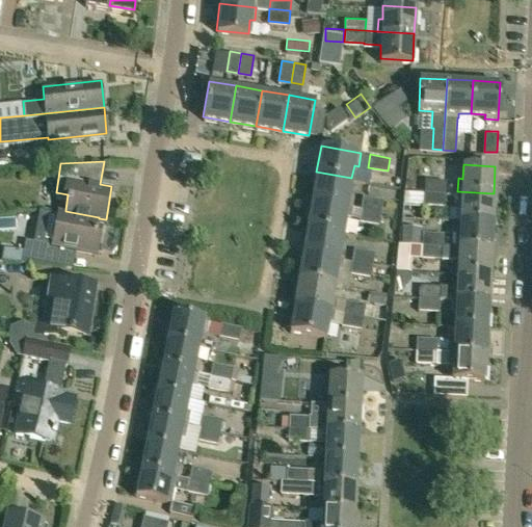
[(349,191),(351,178),(316,172),(312,199),(352,205),(354,192),(349,191)]
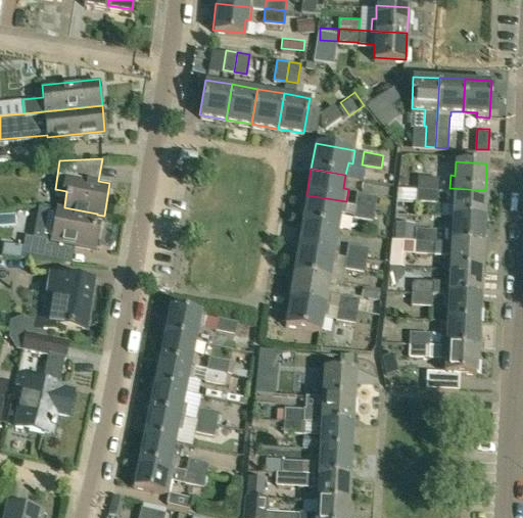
[(418,187),(437,188),(438,176),(418,175),(418,187)]
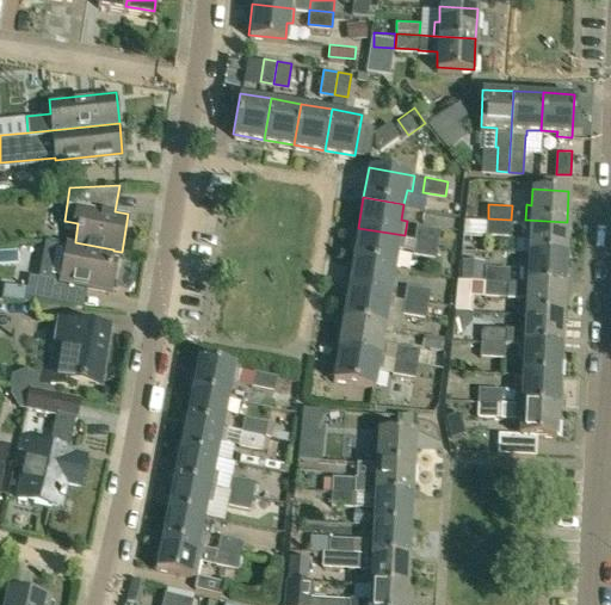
[(511,220),(488,218),(487,232),(511,233),(511,220)]
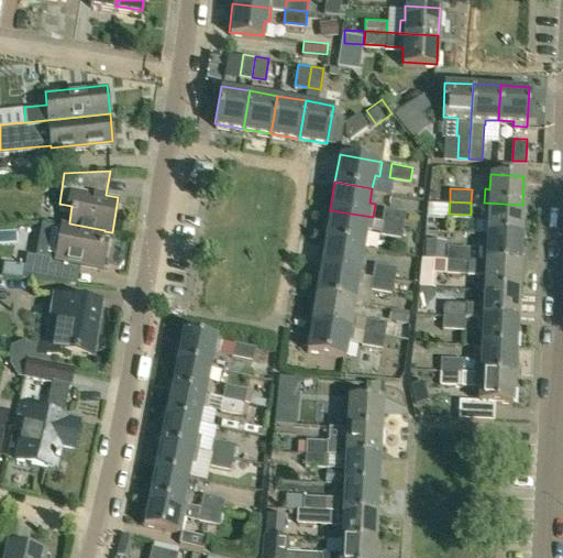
[(521,232),(522,205),(484,203),(484,217),(487,217),(487,230),(521,232)]
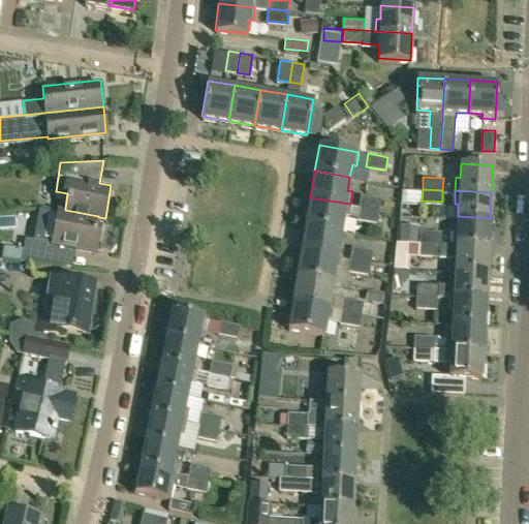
[(359,206),(379,209),(381,196),(361,193),(359,206)]
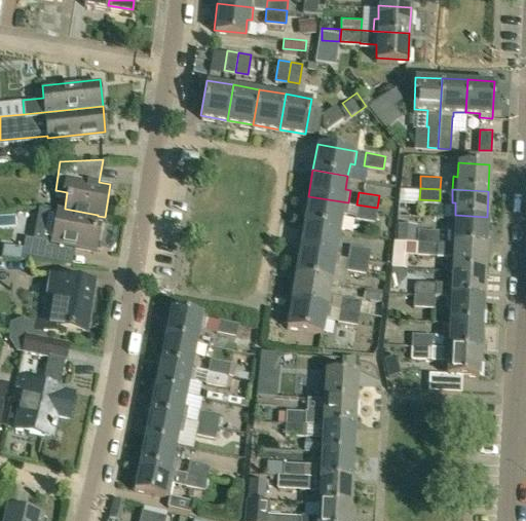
[(348,202),(308,196),(304,222),(339,228),(341,215),(346,216),(348,202)]
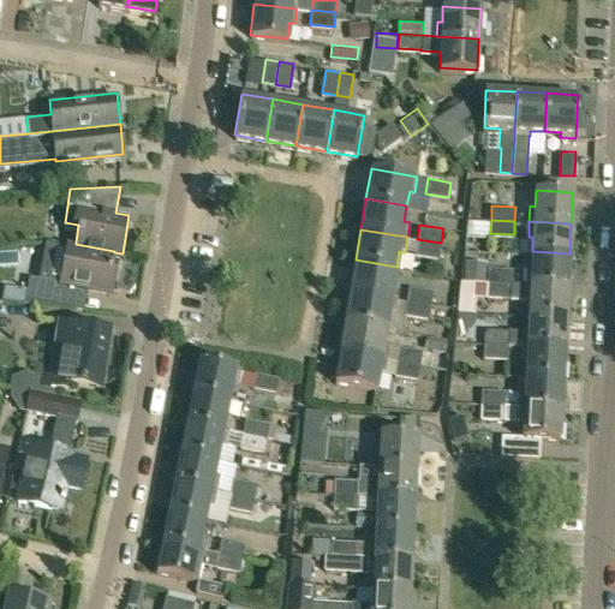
[(439,256),(441,243),(417,239),(415,252),(439,256)]
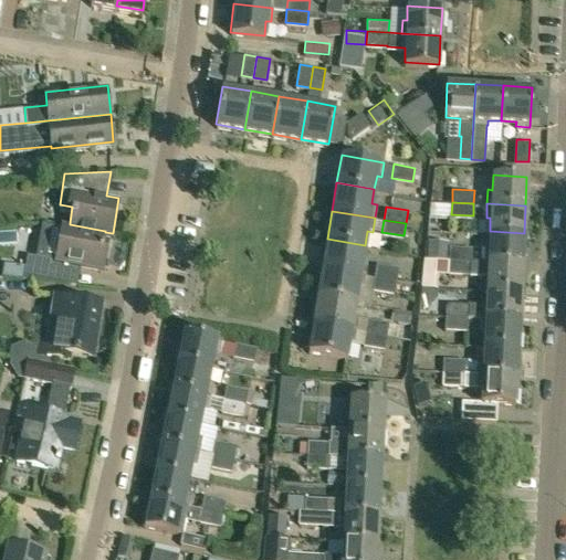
[(100,266),(105,232),(105,231),(70,224),(70,223),(61,222),(55,255),(28,251),(23,276),(77,282),(81,263),(100,266)]
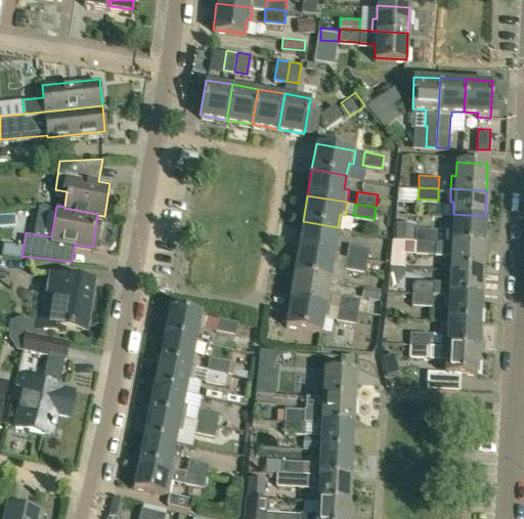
[(448,228),(448,241),(483,243),(485,216),(453,214),(452,228),(448,228)]
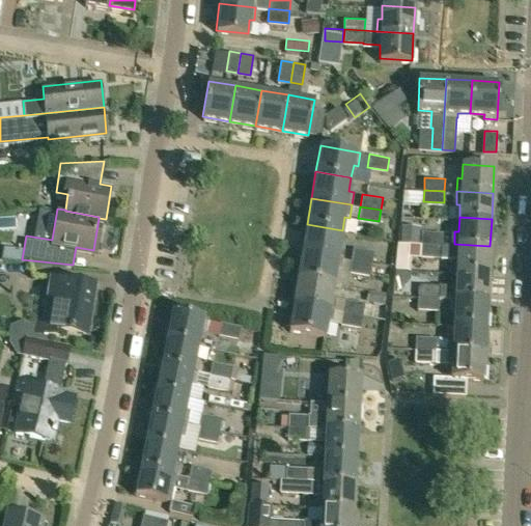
[(340,243),(342,230),(307,224),(302,250),(342,256),(344,244),(340,243)]
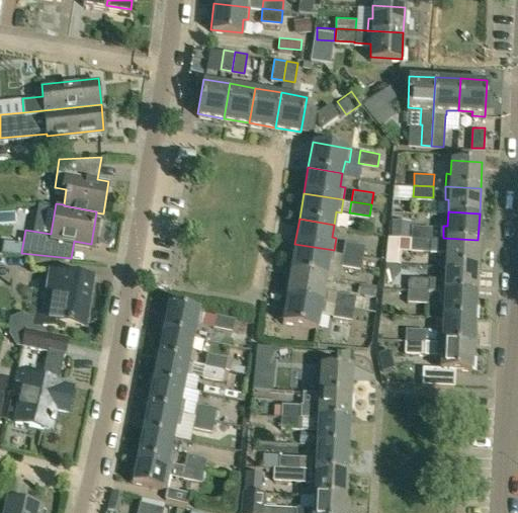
[(411,236),(430,237),(431,225),(411,224),(411,236)]
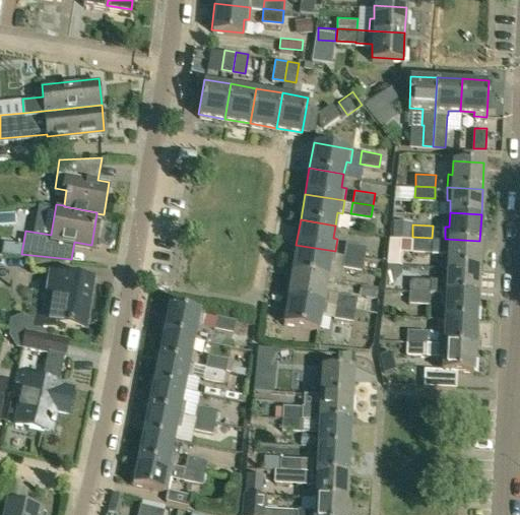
[(391,259),(407,260),(407,233),(392,232),(391,259)]
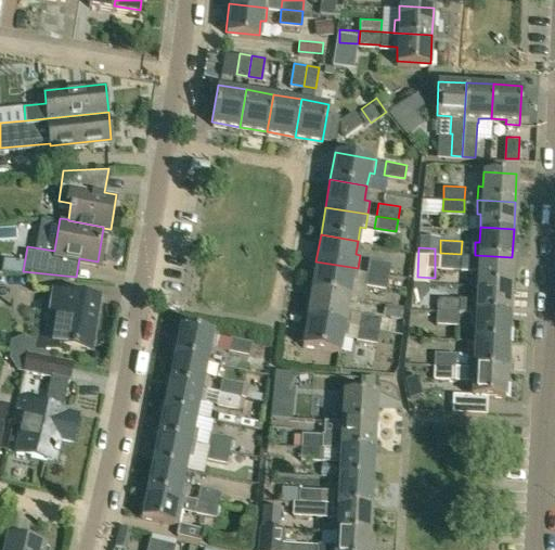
[(461,268),(474,269),(477,269),(477,282),(511,284),(512,257),(475,255),(461,254),(440,253),(439,266),(461,267),(461,268)]
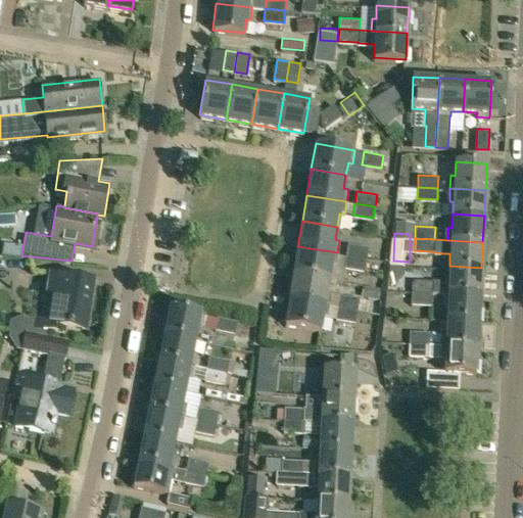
[(347,254),(366,257),(368,245),(349,242),(347,254)]
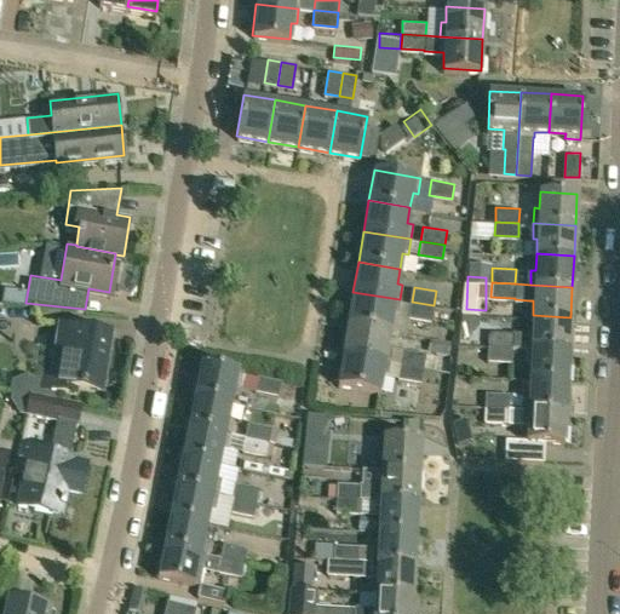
[(352,292),(348,322),(389,330),(392,314),(397,315),(400,299),(352,292)]
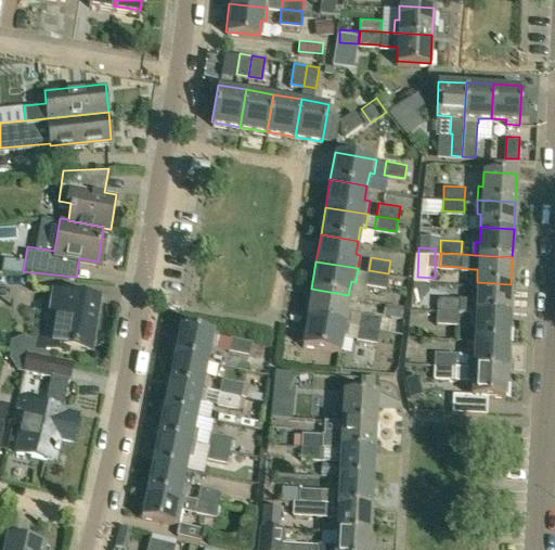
[(388,273),(369,270),(366,282),(386,286),(388,273)]
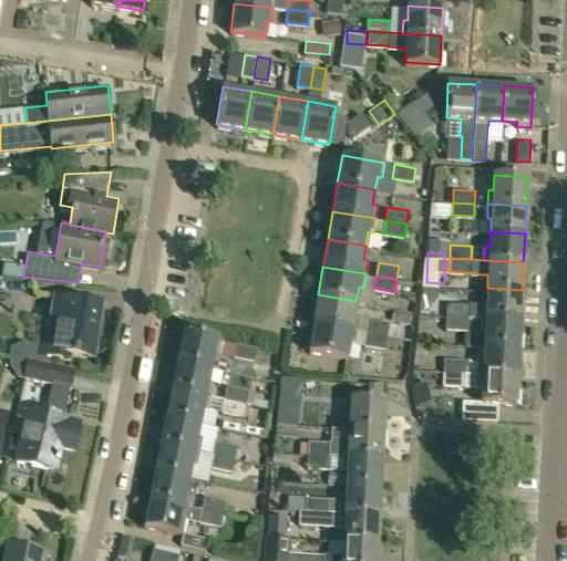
[(483,302),(482,315),(521,318),(522,290),(487,288),(486,302),(483,302)]
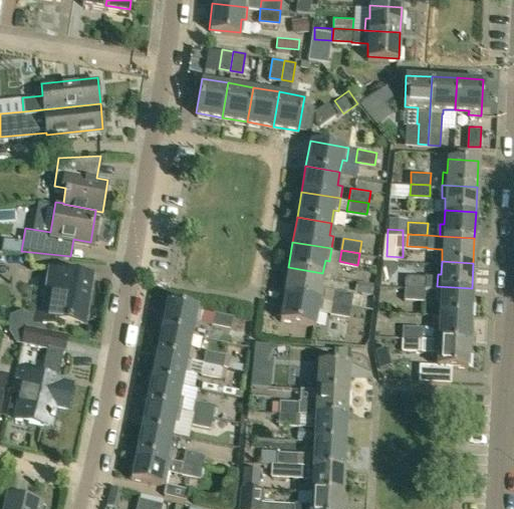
[(83,321),(91,273),(48,267),(42,309),(34,308),(33,318),(62,323),(63,318),(83,321)]
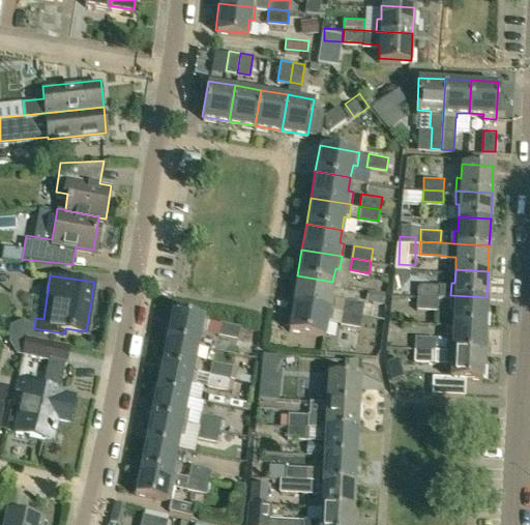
[(330,294),(332,282),(297,275),(293,301),(333,308),(335,295),(330,294)]
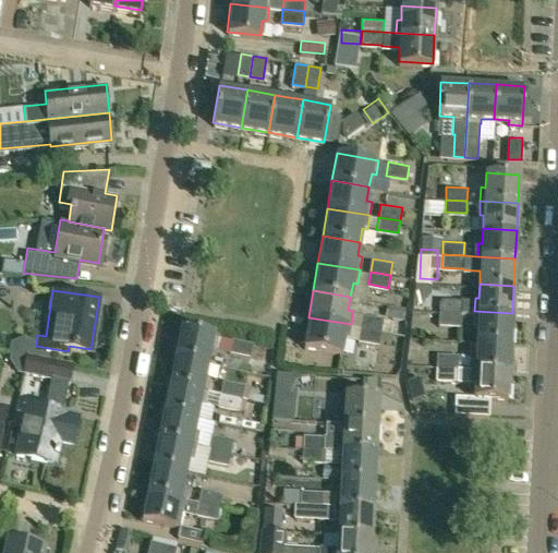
[(440,297),(439,310),(461,310),(461,298),(440,297)]
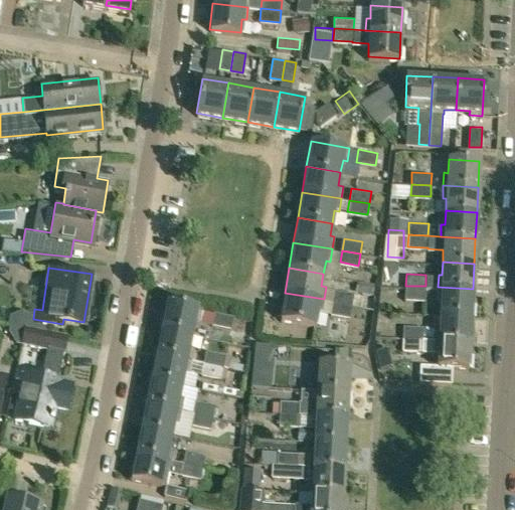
[(358,301),(376,302),(376,283),(359,282),(358,301)]
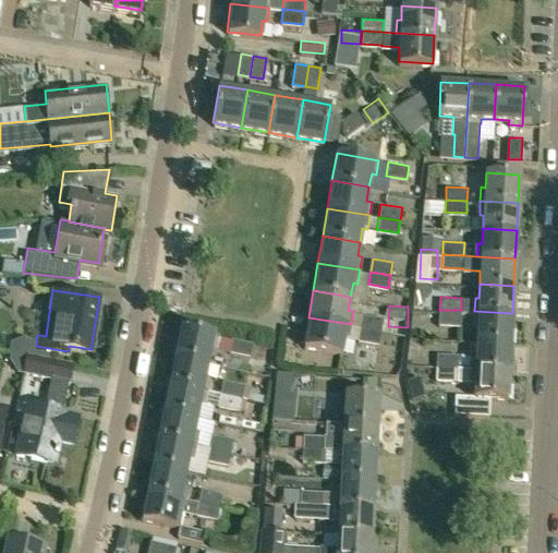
[(460,324),(461,310),(439,310),(438,323),(460,324)]
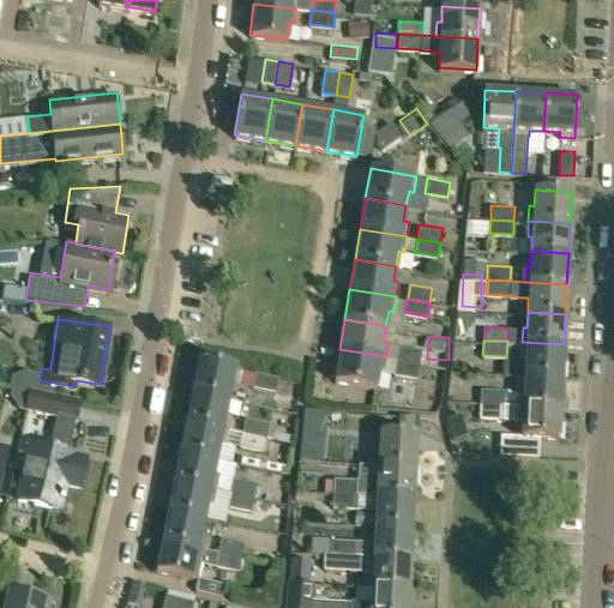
[(525,356),(524,373),(563,375),(564,344),(522,342),(521,356),(525,356)]
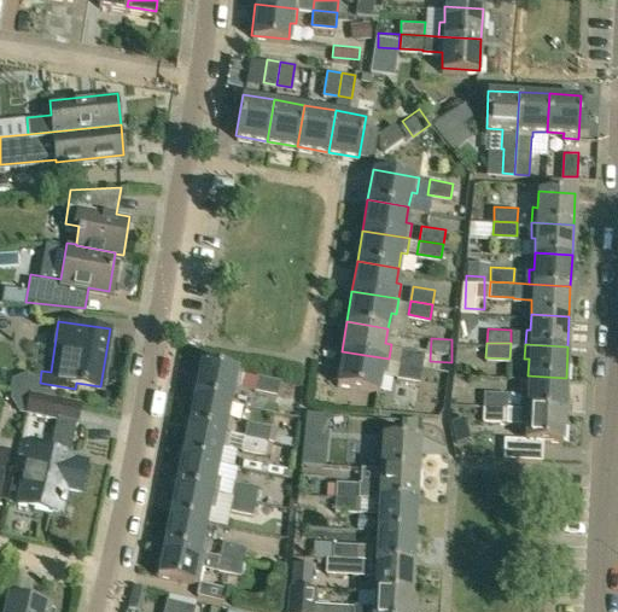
[(400,361),(423,365),(425,350),(402,347),(400,361)]
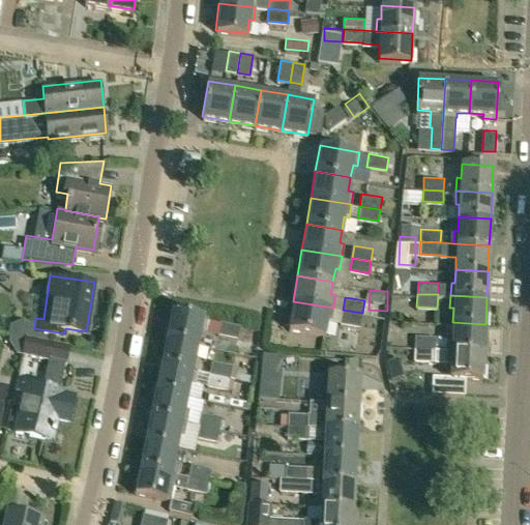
[(333,308),(293,301),(289,327),(324,333),(326,320),(331,321),(333,308)]
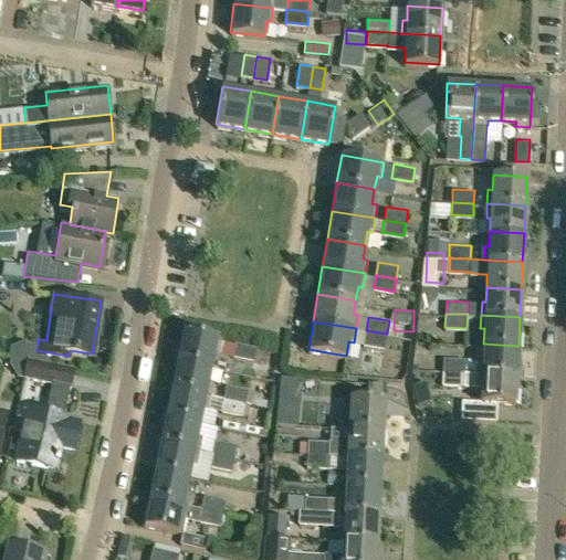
[(184,330),(177,358),(211,365),(215,351),(219,352),(222,338),(184,330)]
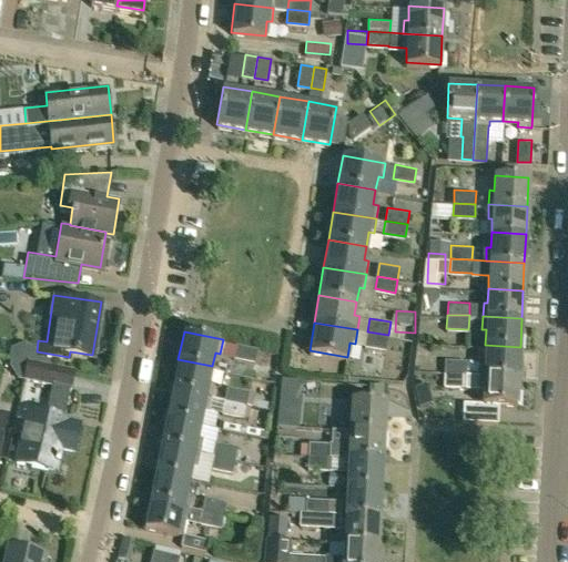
[(388,335),(367,331),(365,344),(386,348),(388,335)]
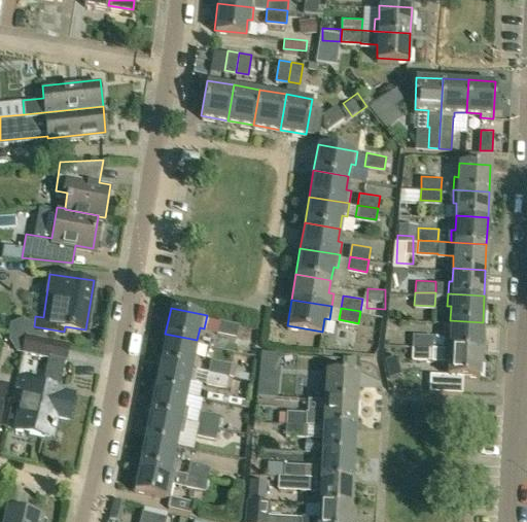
[(239,322),(219,318),(216,331),(237,335),(239,322)]
